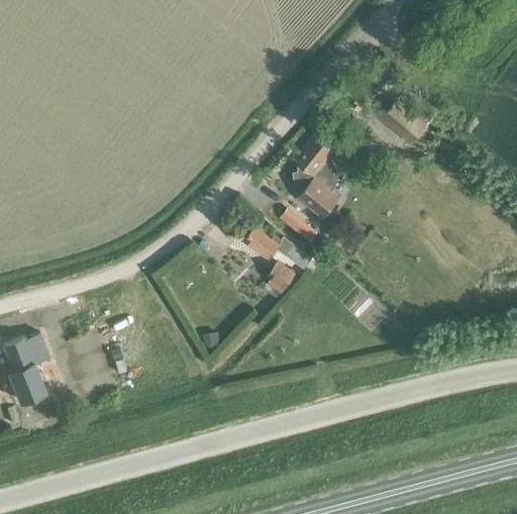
[(336,151),(317,134),(295,160),(299,163),(301,195),(298,198),(323,219),(339,200),(333,194),(336,191),(338,185),(338,178),(337,175),(335,169),(332,163),(329,160),(336,151)]
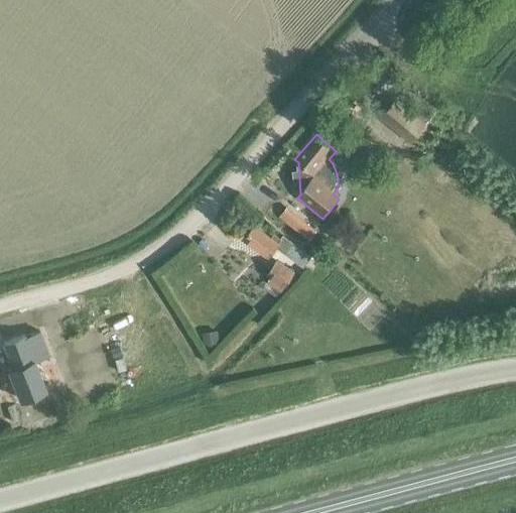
[(287,216),(281,224),(306,244),(312,236),(287,216)]
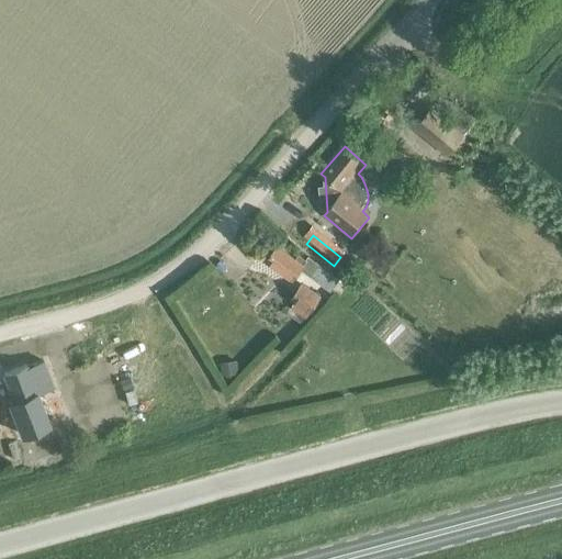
[(308,257),(306,261),(299,256),(295,261),(276,247),(266,263),(293,282),(301,271),(332,293),(340,280),(308,257)]
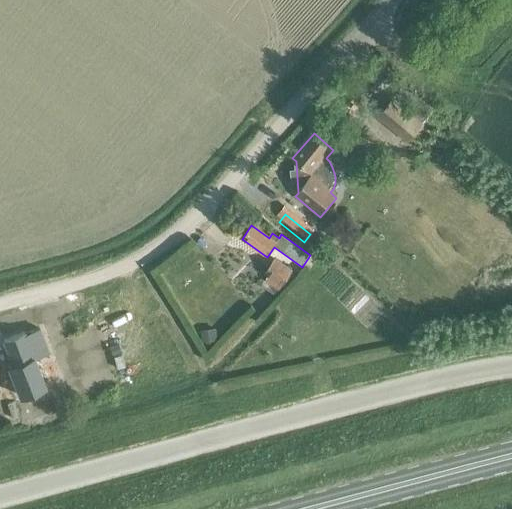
[(278,293),(293,271),(276,258),(265,273),(269,275),(264,282),(278,293)]
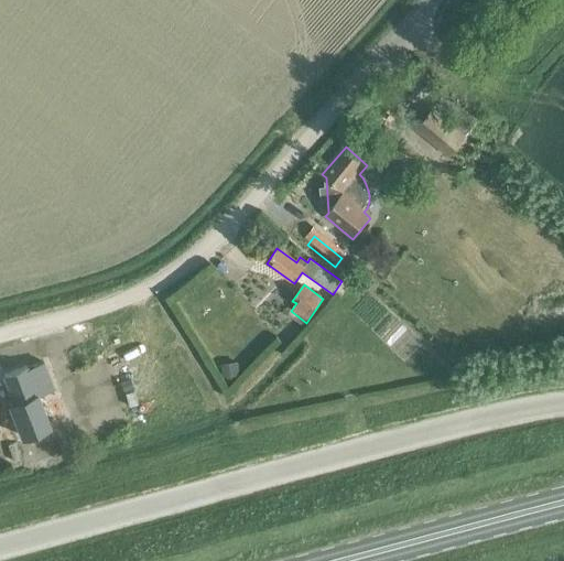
[(29,360),(26,351),(15,353),(19,363),(29,360)]
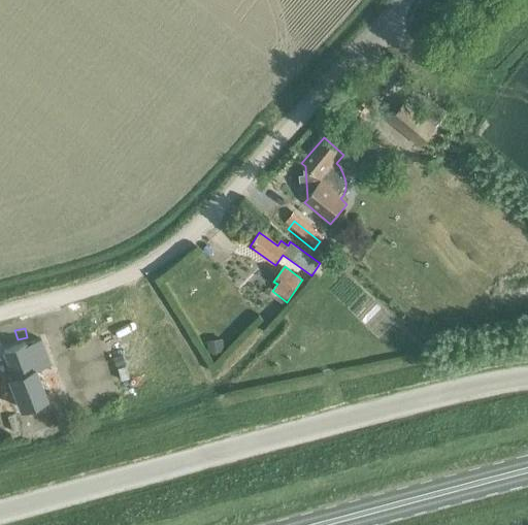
[(25,346),(1,355),(11,380),(7,382),(15,403),(19,412),(46,400),(35,371),(50,366),(39,341),(25,348),(25,346)]
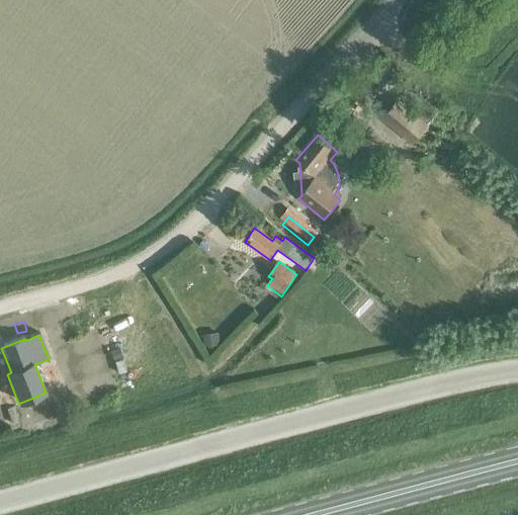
[(219,337),(202,339),(203,350),(221,349),(219,337)]
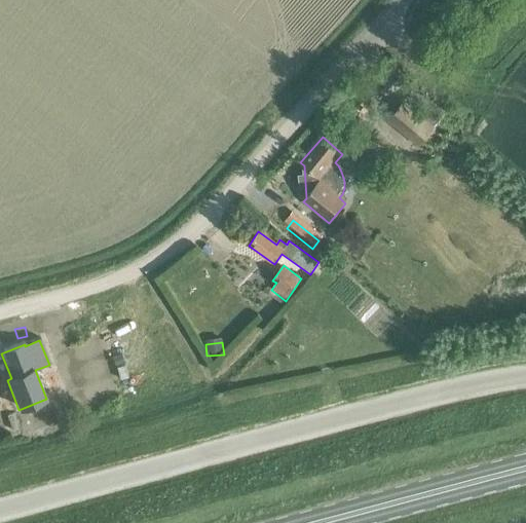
[(7,380),(3,381),(12,403),(15,402),(7,380)]
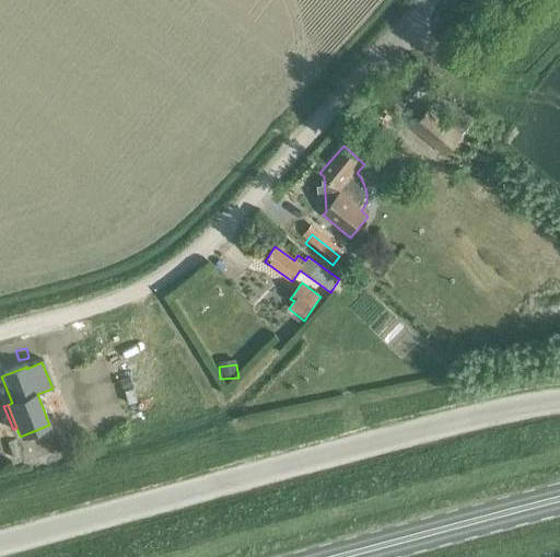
[(13,445),(8,448),(13,463),(20,460),(13,445)]
